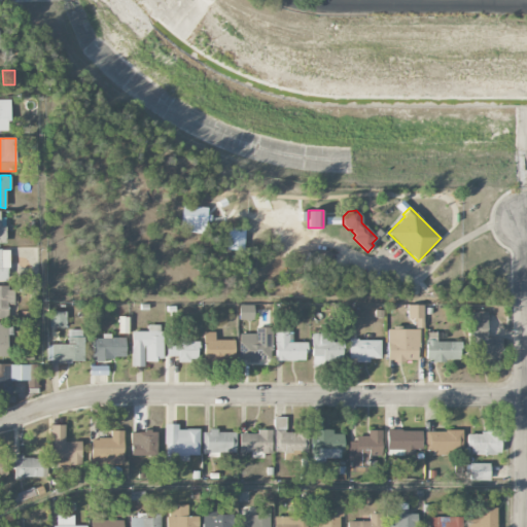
[(0,280),(7,281),(8,249),(0,249),(0,280)]
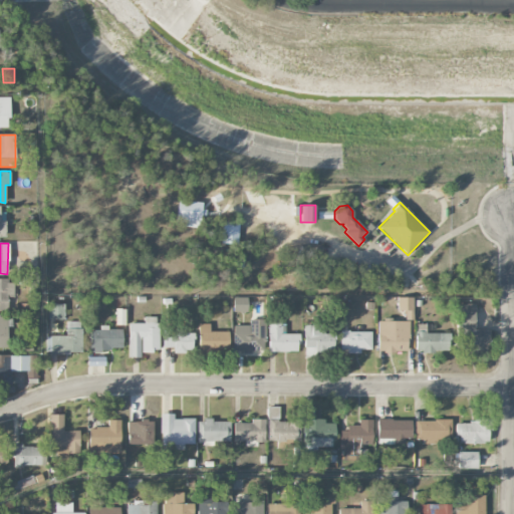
[(0,310),(6,310),(6,296),(14,296),(13,279),(0,279),(0,310)]
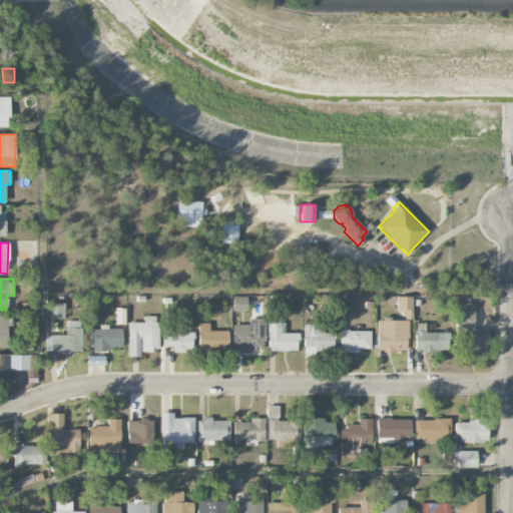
[(246,311),(246,297),(232,297),(232,312),(246,311)]
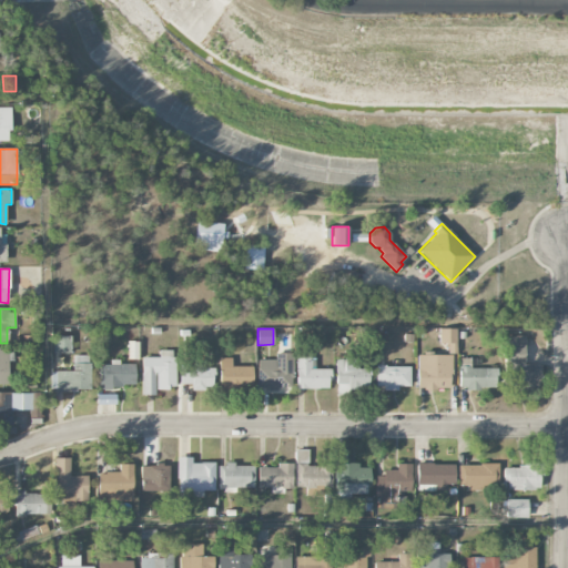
[(456,328),(439,328),(439,343),(448,343),(448,353),(456,354),(456,328)]
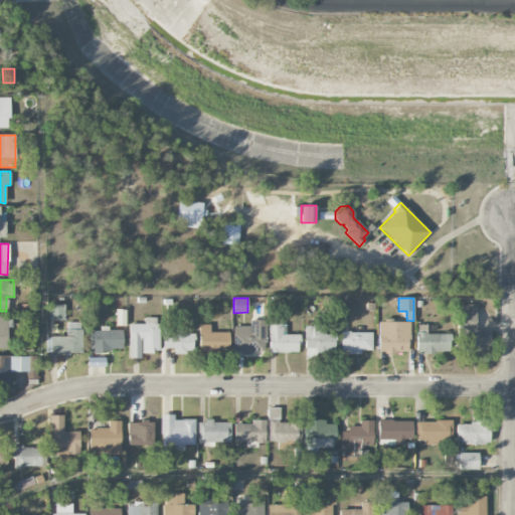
[(64,305),(48,304),(47,320),(64,320),(64,305)]
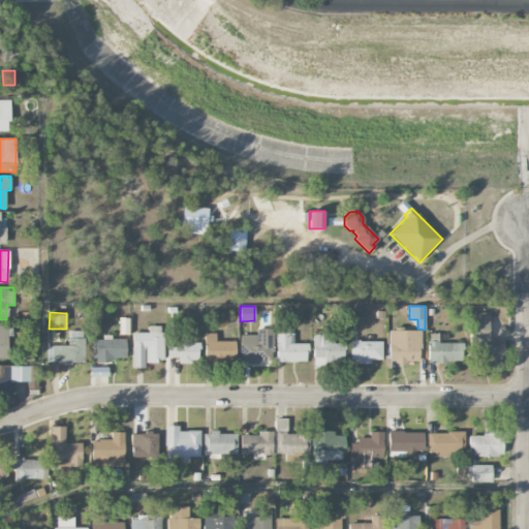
[(503,340),(488,340),(488,313),(470,313),(471,364),(503,363),(503,340)]
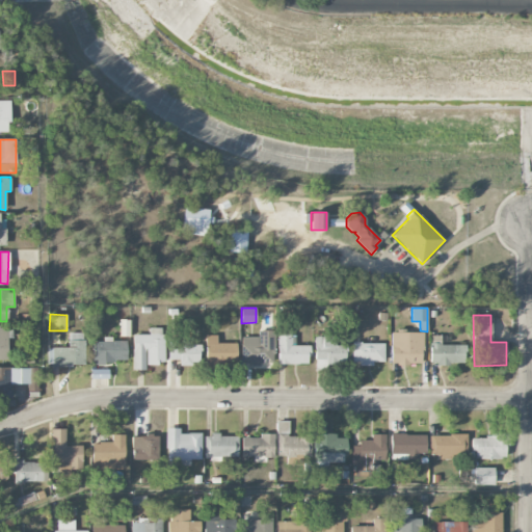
[(0,326),(0,358),(11,358),(10,326),(0,326)]
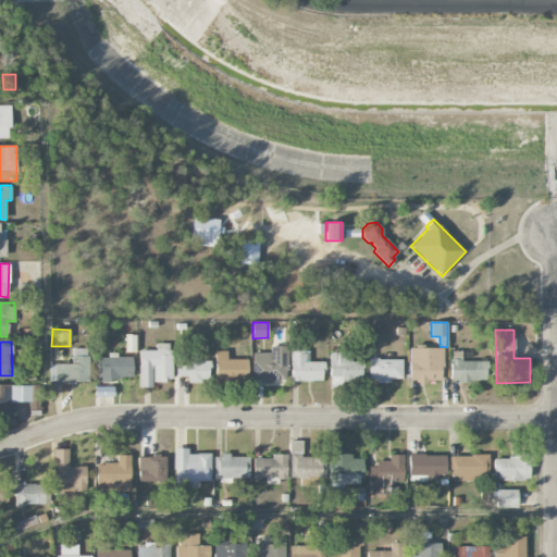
[(139,388),(152,387),(152,381),(171,381),(171,343),(156,344),(157,350),(138,350),(139,388)]
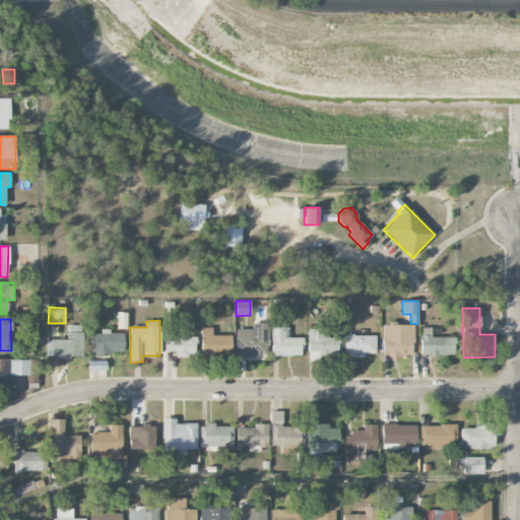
[(267,324),(252,323),(252,329),(236,329),(236,355),(267,355),(267,324)]
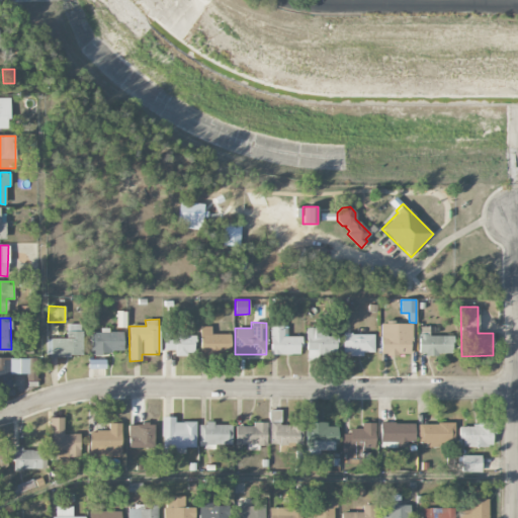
[(300,355),(300,337),(286,336),(286,322),(271,322),(270,354),(300,355)]
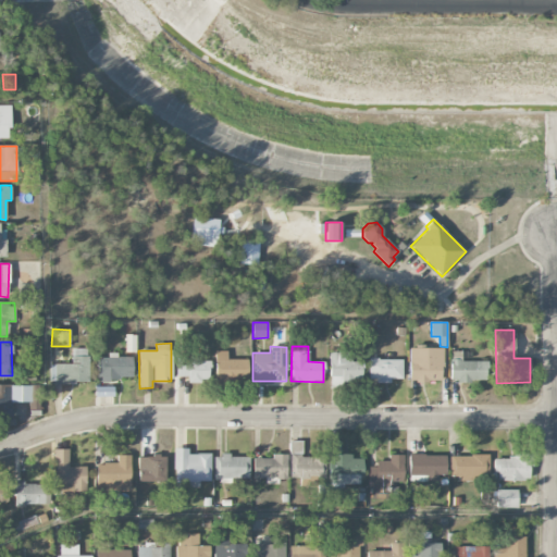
[(409,381),(442,382),(443,347),(409,347),(409,381)]
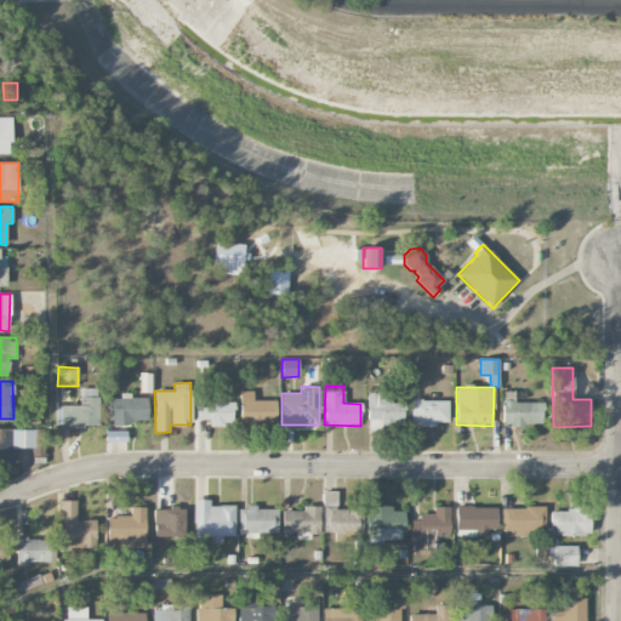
[(98,426),(98,388),(80,388),(80,405),(55,405),(55,426),(98,426)]
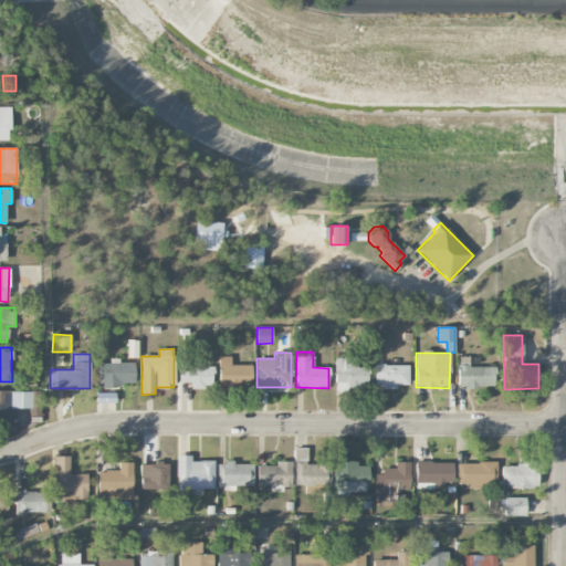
[(230,365),(231,357),(219,356),(219,388),(251,388),(252,365),(230,365)]
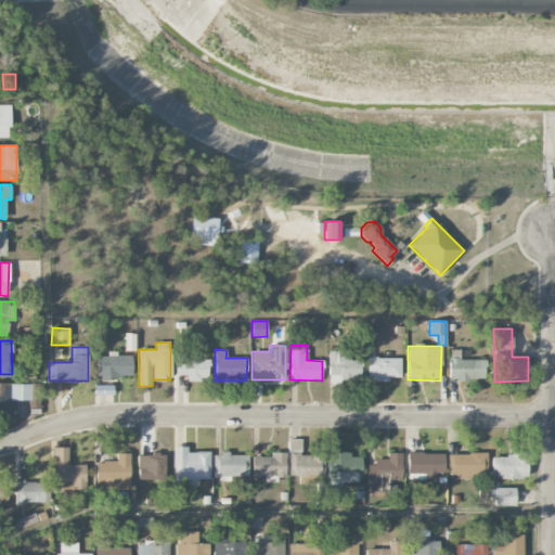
[(449,379),(486,381),(486,360),(460,359),(460,350),(449,350),(449,379)]
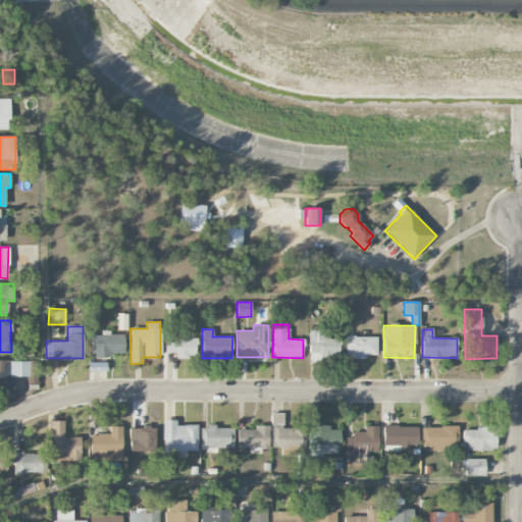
[(91,334),(91,356),(124,355),(123,334),(110,334),(110,330),(101,330),(101,334),(91,334)]
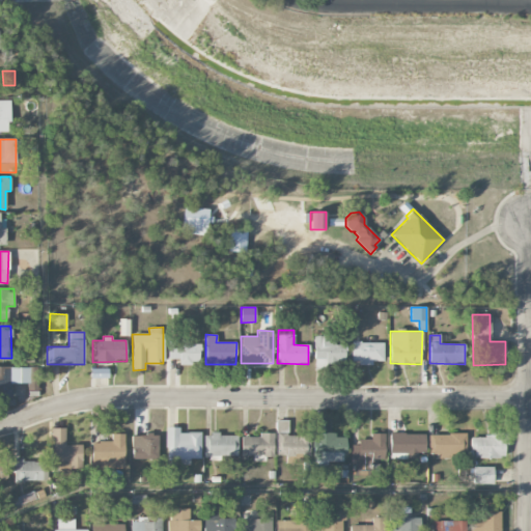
[(314,337),(314,365),(345,364),(345,344),(334,344),(334,337),(314,337)]
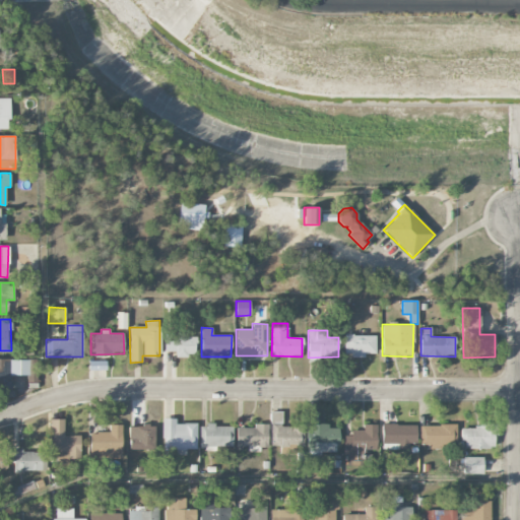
[(175,351),(175,356),(195,356),(195,336),(166,335),(165,351),(175,351)]
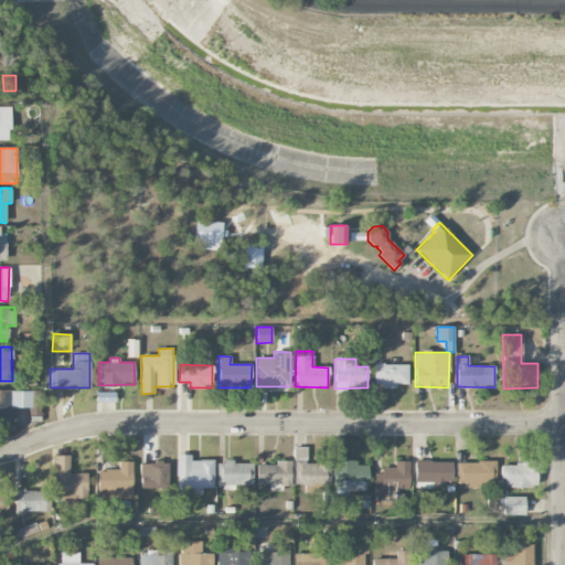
[(407,364),(374,364),(374,387),(396,387),(396,384),(407,384),(407,364)]
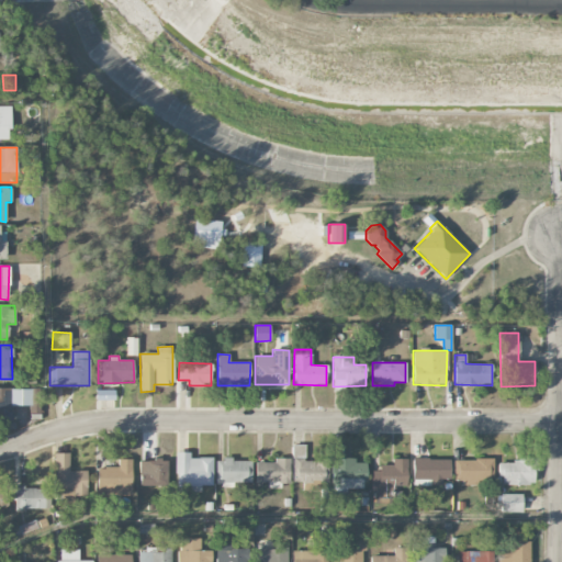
[(40,389),(0,388),(0,419),(12,419),(12,405),(29,406),(29,413),(40,413),(40,389)]
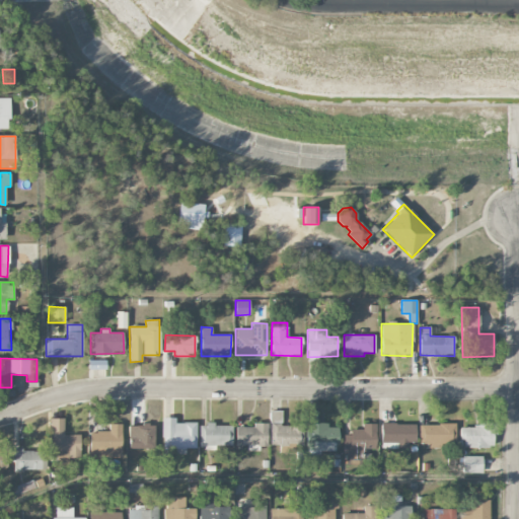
[(303,425),(281,425),(282,411),(271,411),(270,444),(303,445),(303,425)]
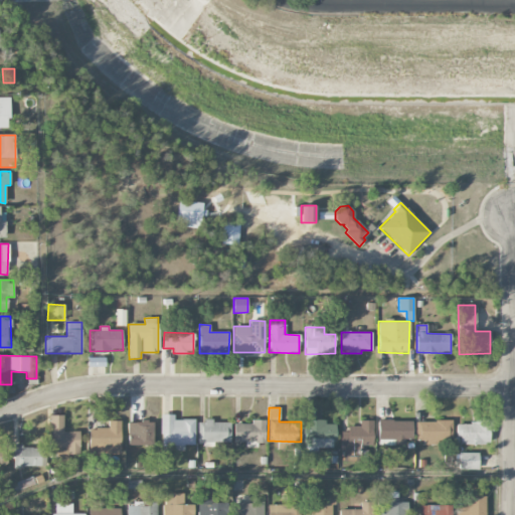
[(334,424),(324,423),(325,419),(314,419),(314,408),(304,407),(304,453),(314,454),(314,448),(334,448),(334,424)]
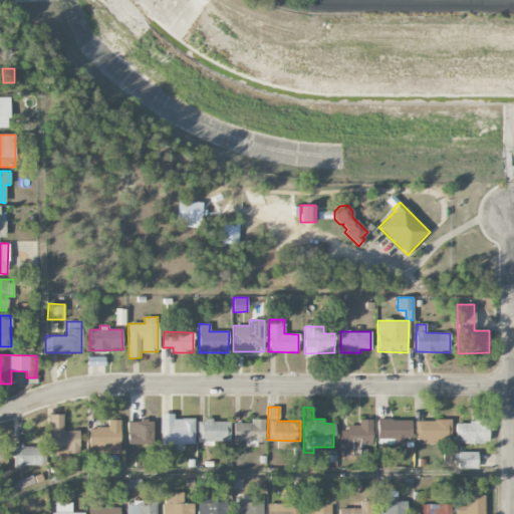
[(50,454),(62,454),(62,455),(79,455),(79,431),(63,431),(62,414),(49,415),(50,454)]
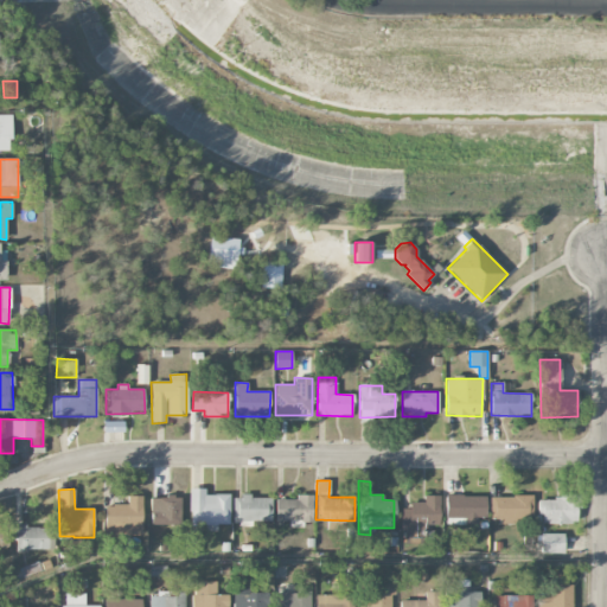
[(217,531),(217,524),(229,524),(228,494),(204,494),(204,489),(190,489),(190,531),(217,531)]
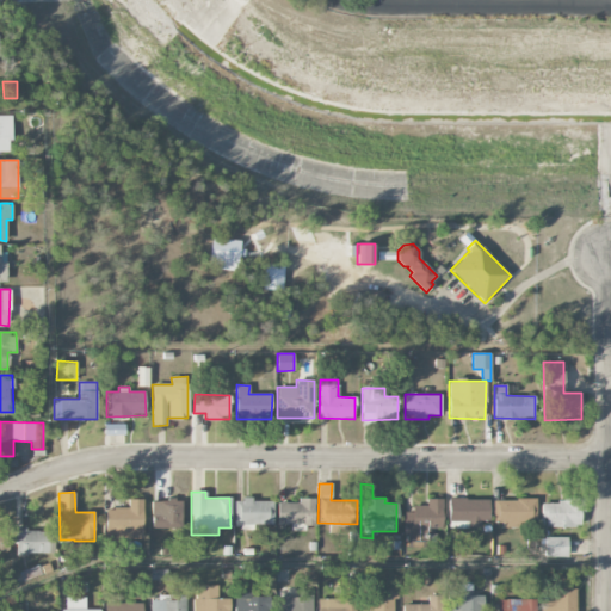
[(142,538),(143,499),(129,499),(129,508),(106,508),(106,538),(142,538)]
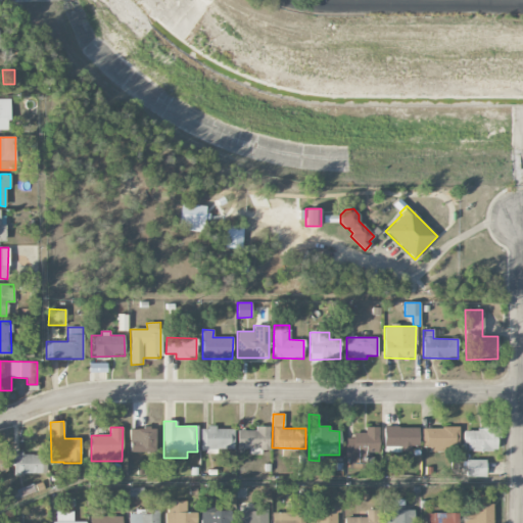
[(201,427),(200,453),(219,453),(219,448),(232,449),(233,428),(201,427)]
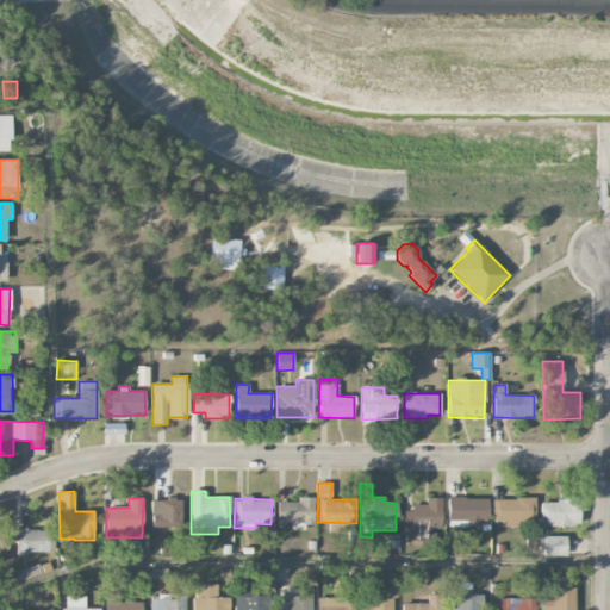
[(277,502),(277,523),(291,524),(291,528),(313,528),(313,498),(298,498),(298,502),(277,502)]
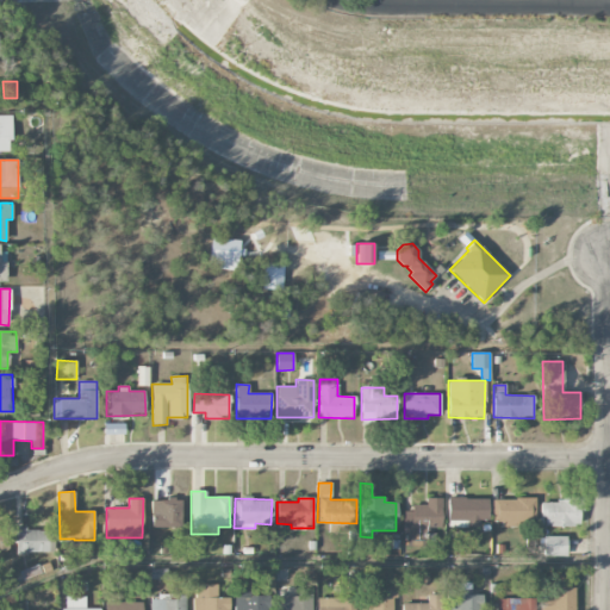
[(405,508),(404,539),(427,540),(427,527),(441,527),(441,498),(425,498),(425,508),(405,508)]
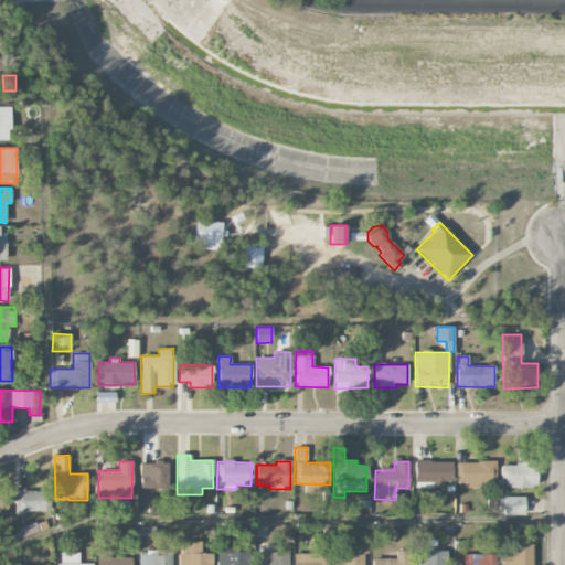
[(451,486),(451,461),(414,461),(414,482),(432,482),(432,486),(451,486)]
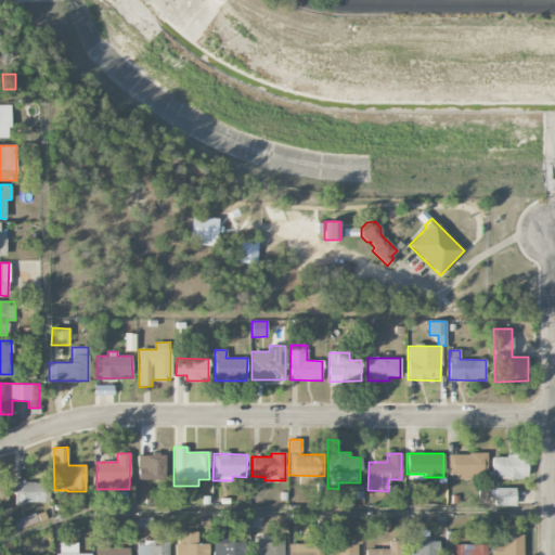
[(448,454),(448,478),(472,477),(472,475),(487,475),(487,453),(448,454)]
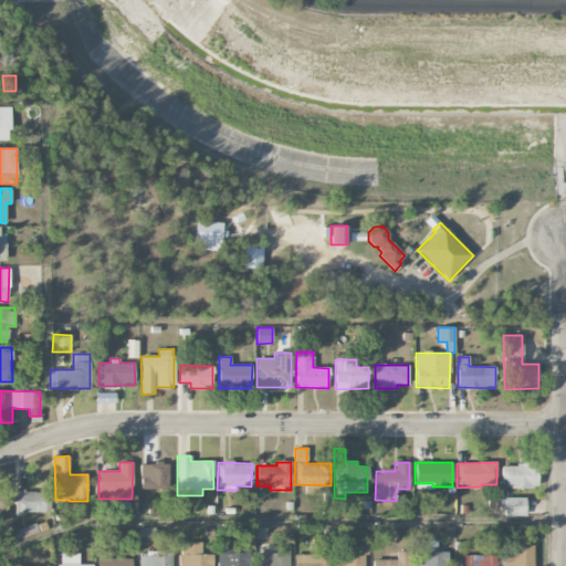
[(140,463),(140,490),(168,490),(167,463),(140,463)]
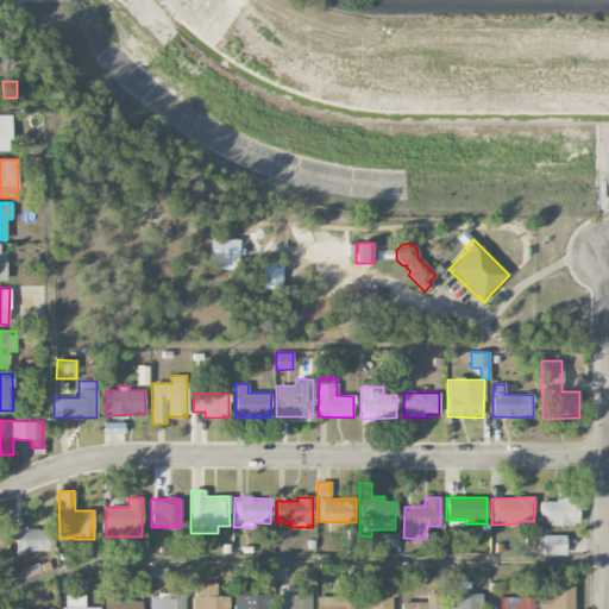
[(579,500),(541,498),(540,525),(579,526),(579,500)]
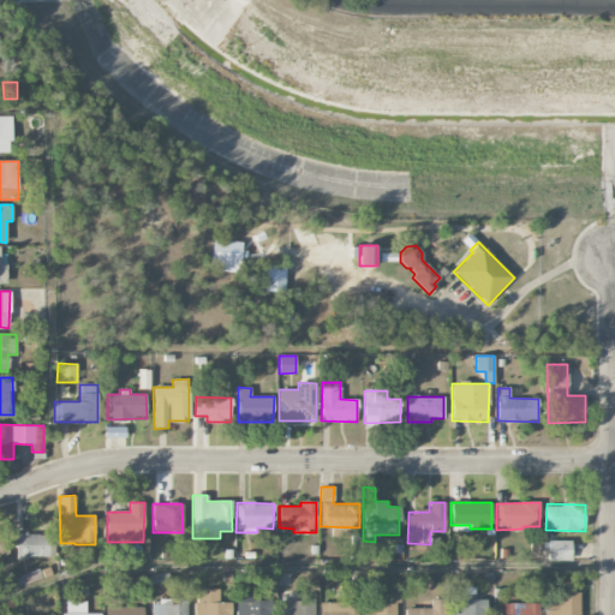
[(15,533),(15,557),(51,556),(51,532),(15,533)]
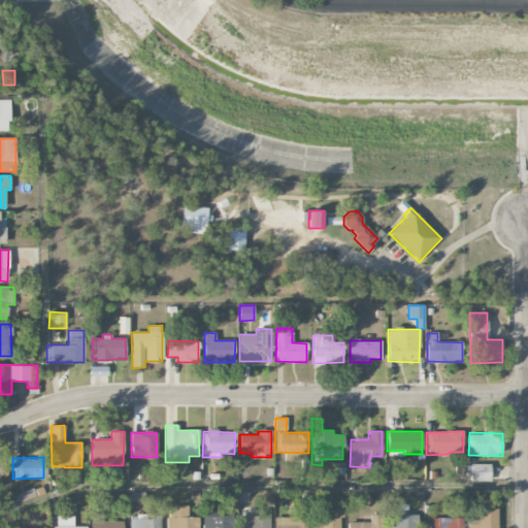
[(490,464),(470,464),(470,481),(490,482),(490,464)]
